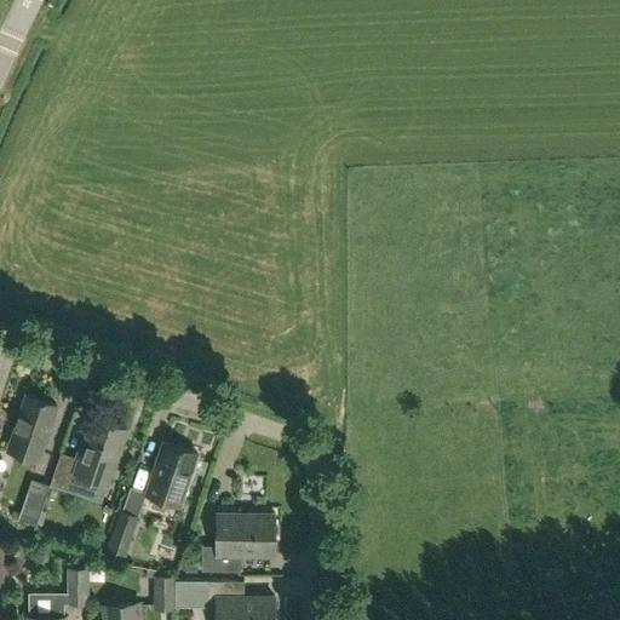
[(10,447),(40,457),(57,406),(27,396),(10,447)]
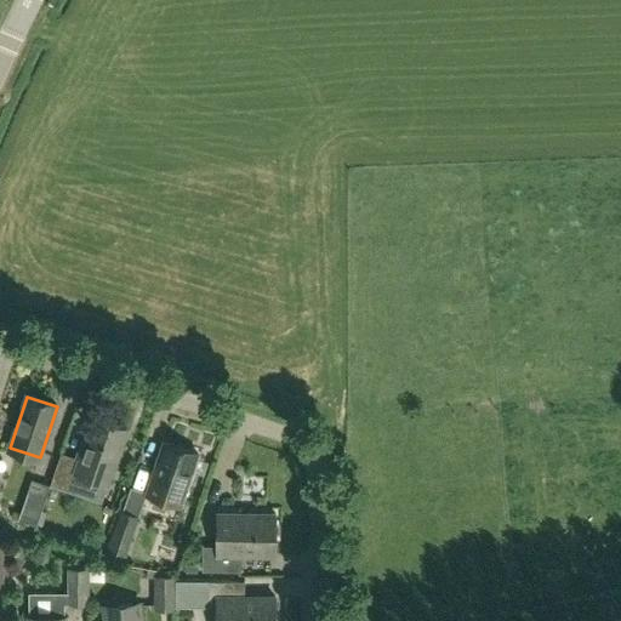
[(69,491),(75,474),(108,485),(127,429),(93,419),(80,459),(61,451),(50,484),(69,491)]
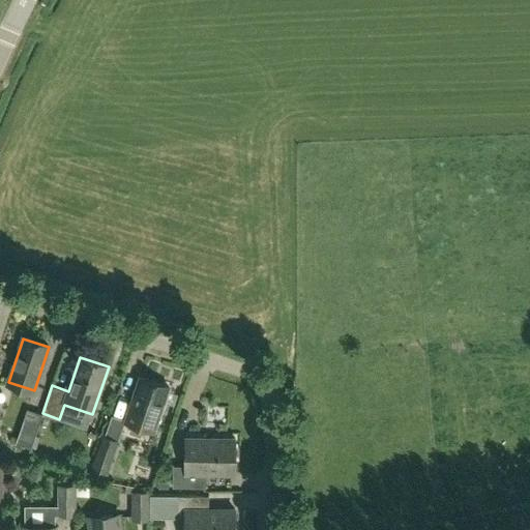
[(154,432),(169,388),(140,378),(125,422),(154,432)]
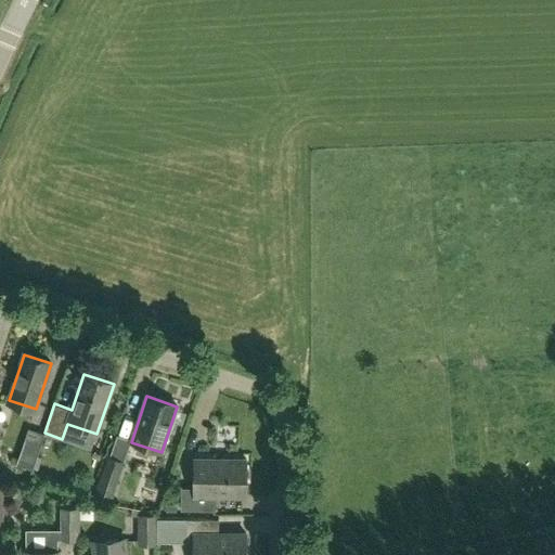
[(38,454),(22,448),(16,464),(33,470),(38,454)]
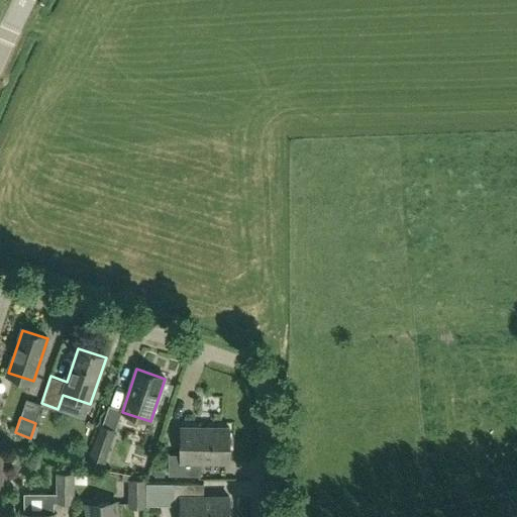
[(103,468),(117,430),(99,424),(86,461),(103,468)]
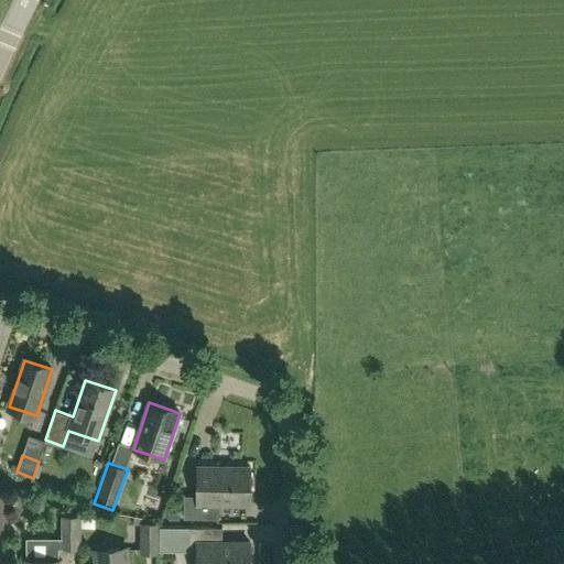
[(198,466),(197,495),(183,495),(183,519),(219,519),(219,505),(250,505),(250,467),(198,466)]
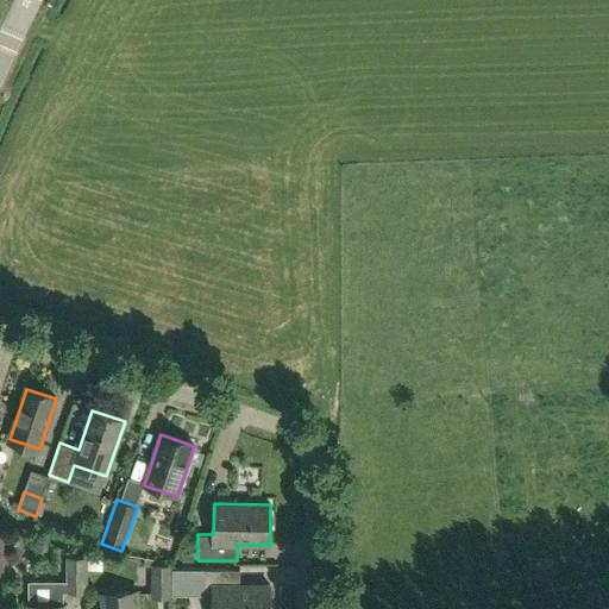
[(288,575),(287,556),(263,557),(263,575),(288,575)]
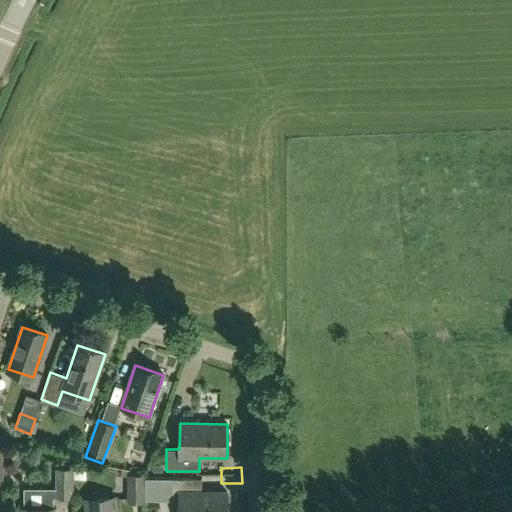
[(53,511),(54,509),(53,509),(53,498),(73,498),(74,468),(55,468),(55,475),(45,475),(45,488),(23,488),(23,509),(23,511),(53,511)]
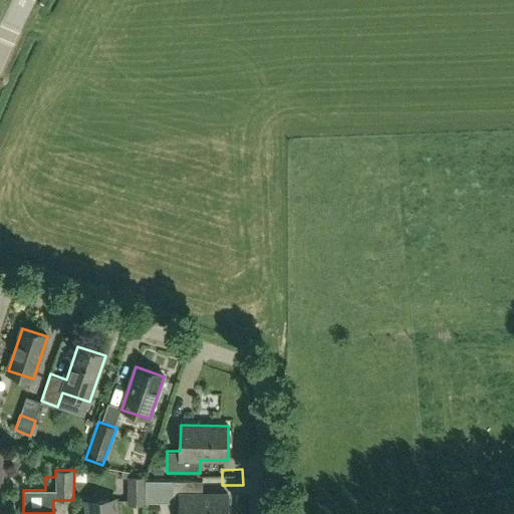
[(146,502),(146,479),(146,478),(140,478),(140,472),(121,470),(121,477),(127,477),(127,505),(146,505),(146,502)]
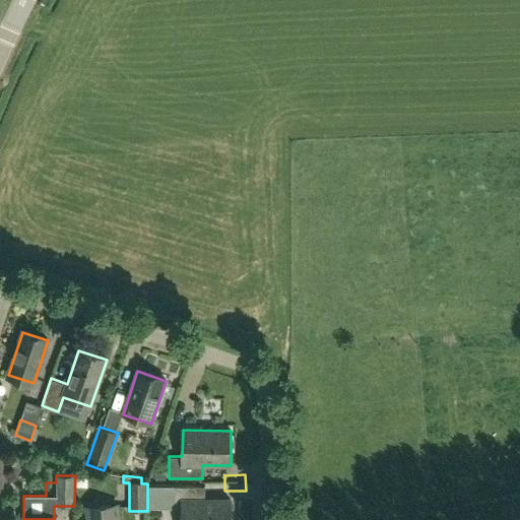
[(230,519),(231,500),(205,500),(205,485),(183,485),(182,507),(182,519),(230,519)]
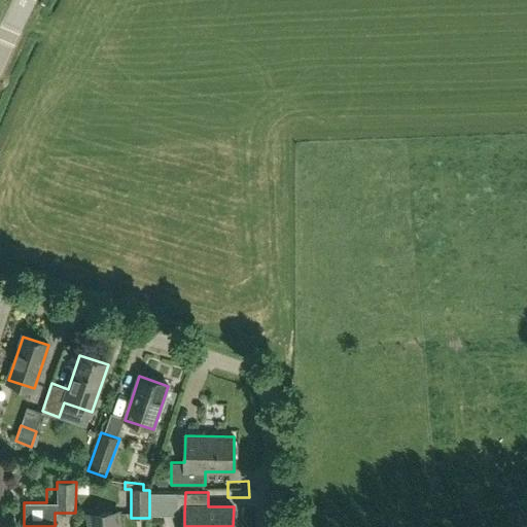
[(120,526),(119,512),(88,515),(89,526),(120,526)]
